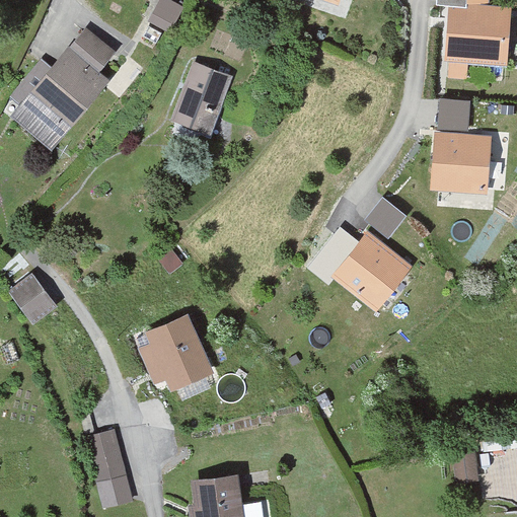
[(175,25),(186,0),(161,0),(155,16),(175,25)]
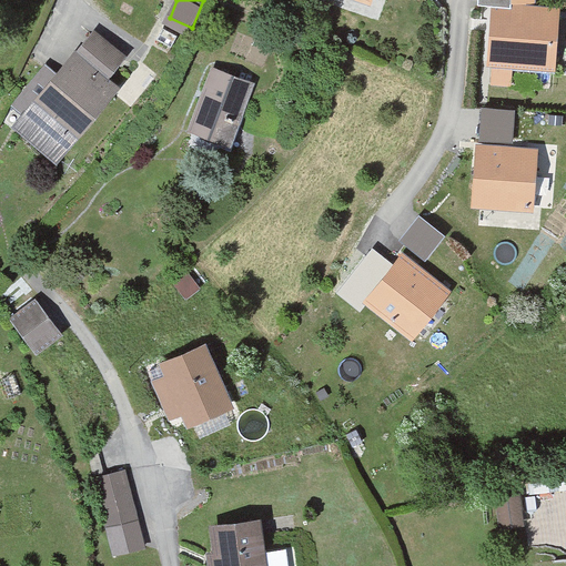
[(513,12),(493,12),(487,69),(491,68),(491,86),(512,88),(512,70),(556,70),(557,6),(518,6),(513,12)]
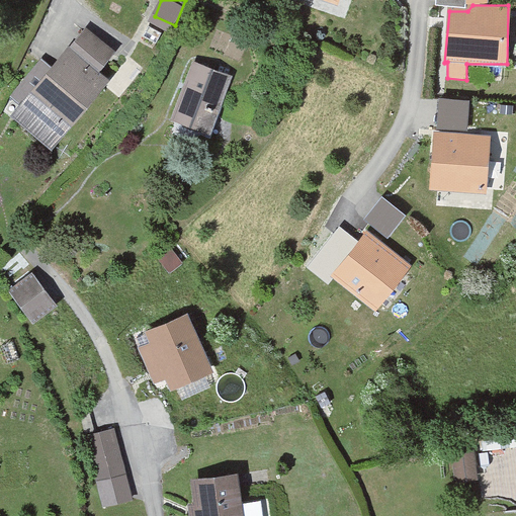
[(116,52),(85,32),(69,49),(102,73),(116,52)]
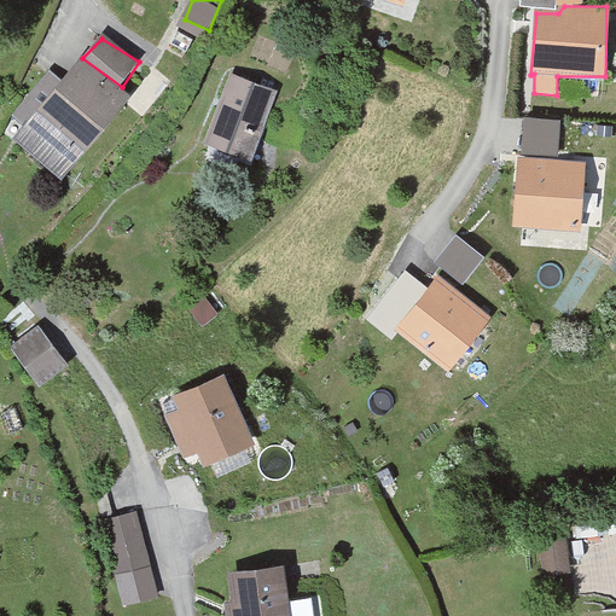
[(38,100),(13,141),(63,182),(125,110),(70,63),(38,100)]
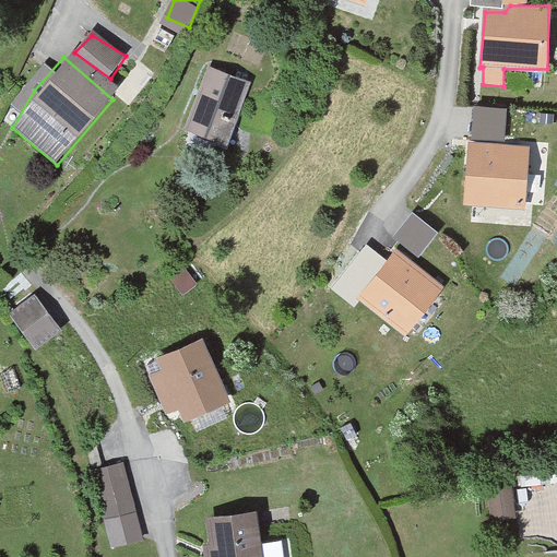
[(252,82),(212,70),(189,132),(248,153),(256,137),(235,126),(252,82)]
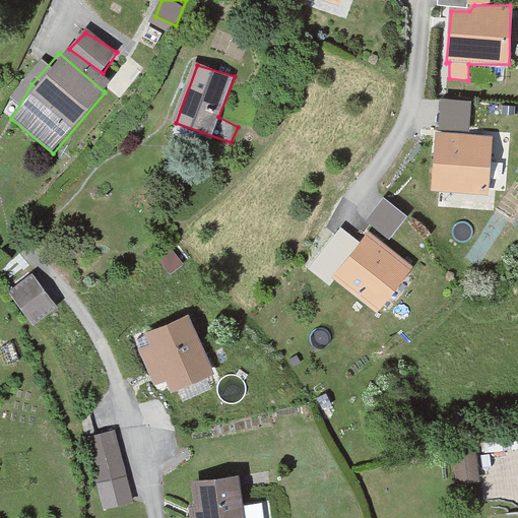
[(473,125),(476,95),(446,92),(442,122),(473,125)]
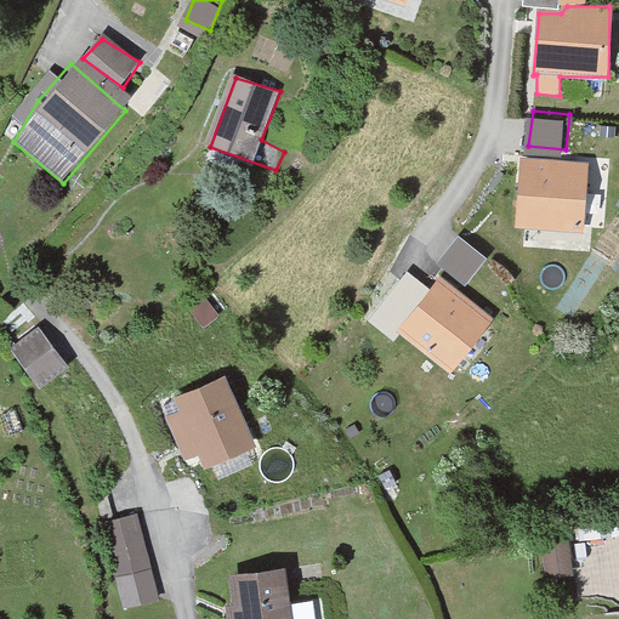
[(591,164),(523,162),(517,227),(585,230),(591,164)]
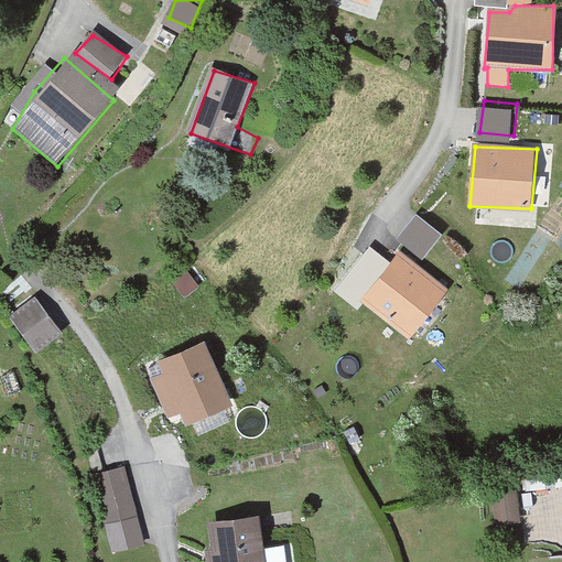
[(422,208),(402,233),(429,252),(447,228),(422,208)]
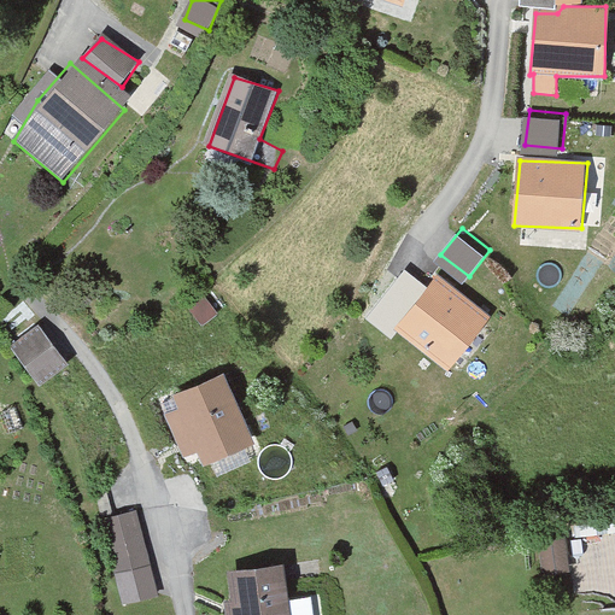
[(396,332),(451,372),(492,312),(443,277),(396,332)]
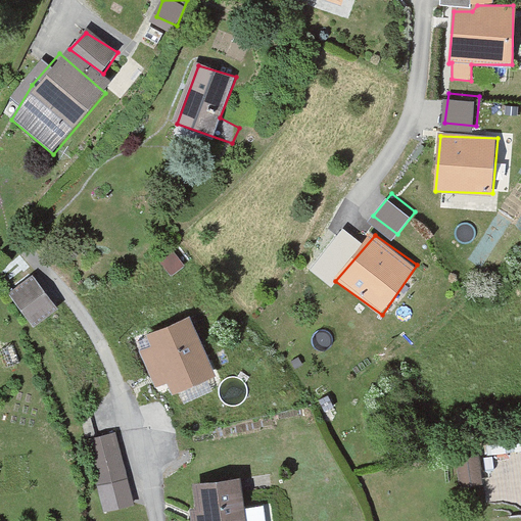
[(36,275),(13,291),(16,296),(13,299),(33,328),(60,311),(36,275)]
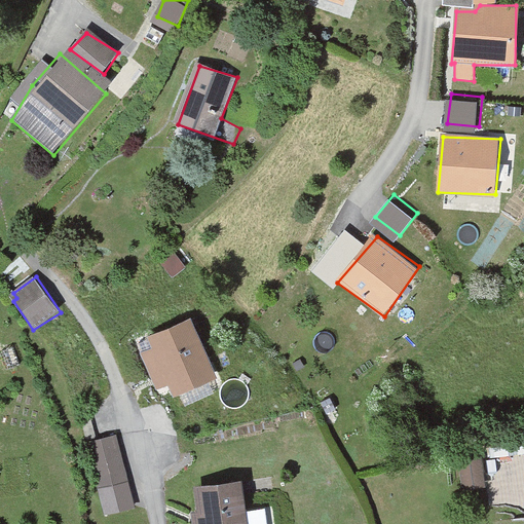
[(146,336),(140,353),(154,388),(166,386),(172,397),(211,382),(215,369),(194,320),(146,336)]
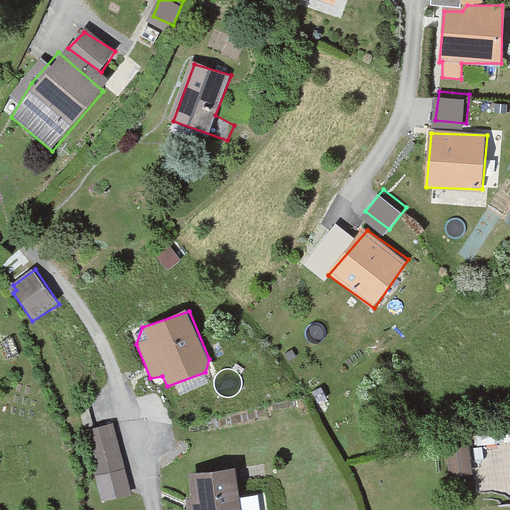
[(117,421),(87,428),(104,498),(135,491),(117,421)]
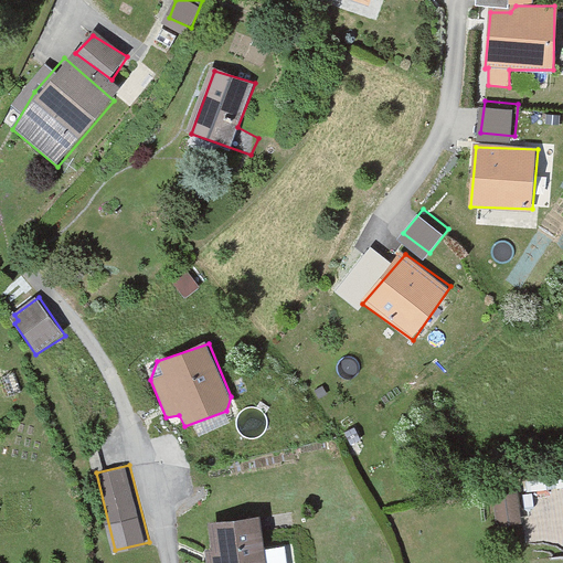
[(520,490),(499,494),(502,522),(524,519),(520,490)]
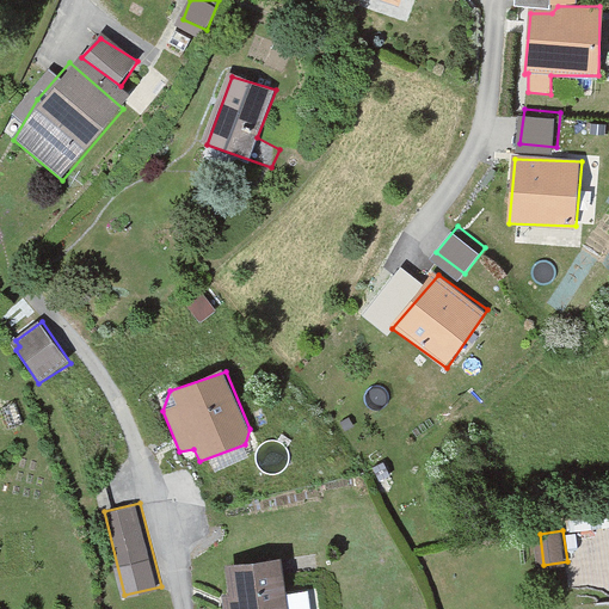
[(287,608),(281,559),(229,566),(229,608),(287,608)]
